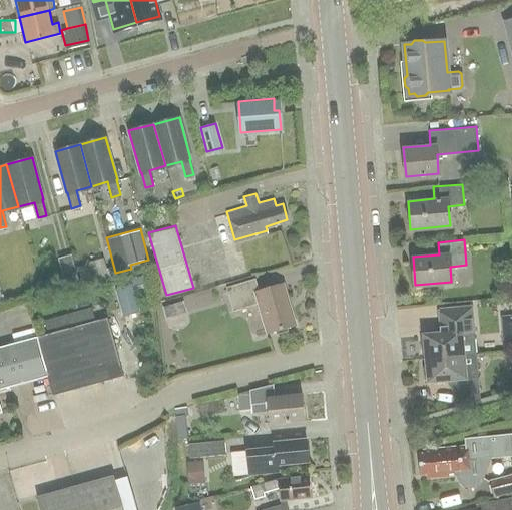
[(78,280),(71,252),(58,257),(65,283),(78,280)]
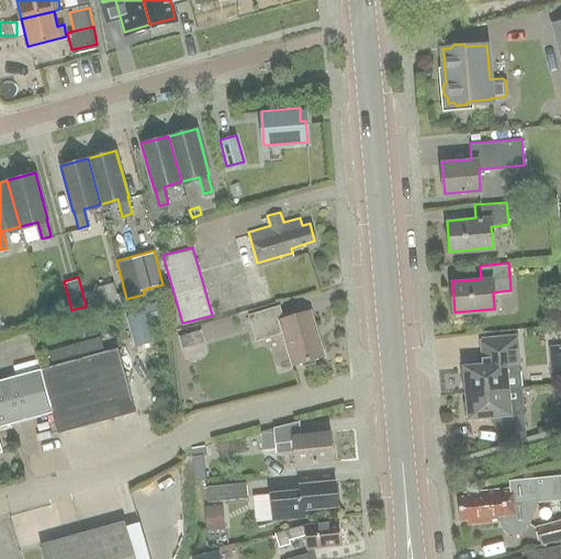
[(112,281),(93,287),(99,305),(118,301),(112,281)]
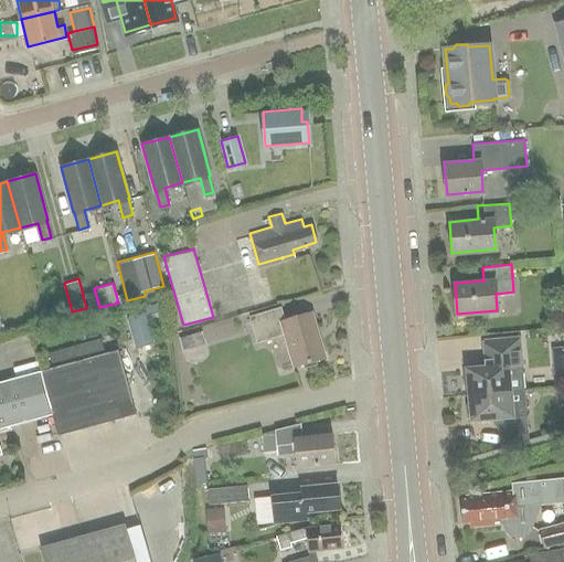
[(146,316),(159,313),(156,301),(137,307),(138,313),(126,316),(135,346),(152,340),(146,316)]
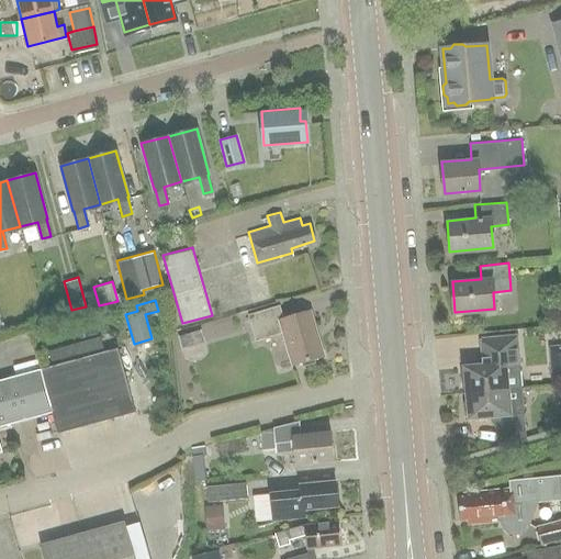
[(292,364),(324,355),(310,309),(283,317),(279,303),(247,313),(255,339),(282,331),(292,364)]
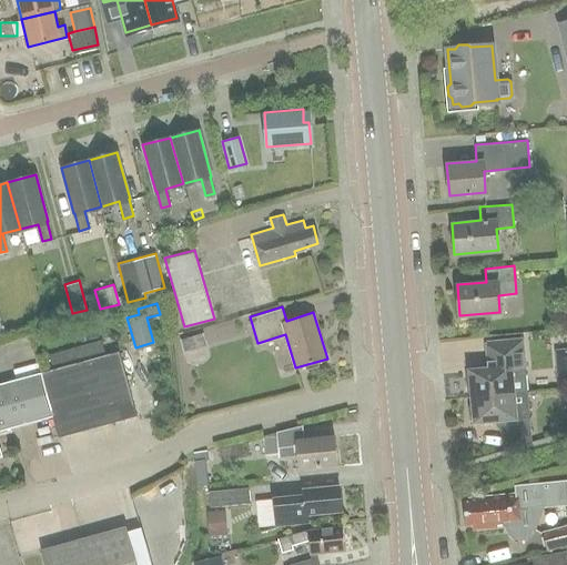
[(234,315),(208,326),(212,340),(240,329),(234,315)]
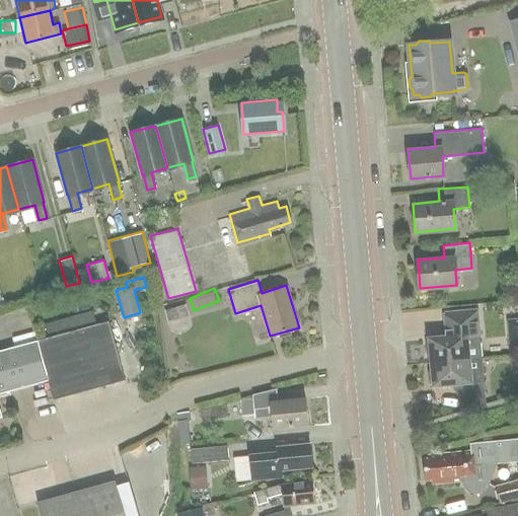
[(183,303),(164,308),(167,319),(187,313),(183,303)]
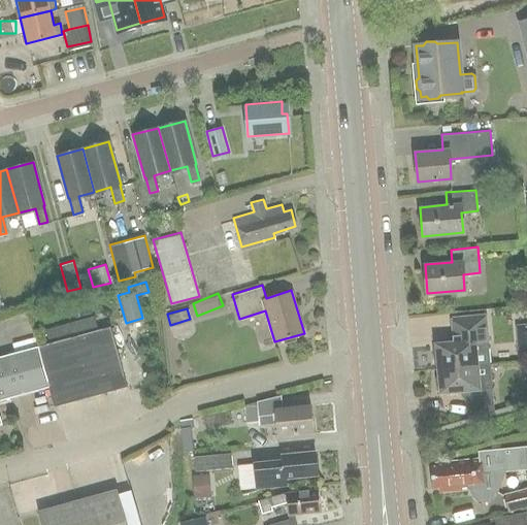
[(490,363),(486,326),(485,314),(458,316),(459,328),(460,340),(435,343),(436,346),(432,346),(433,352),(433,359),(437,362),(438,367),(490,363)]
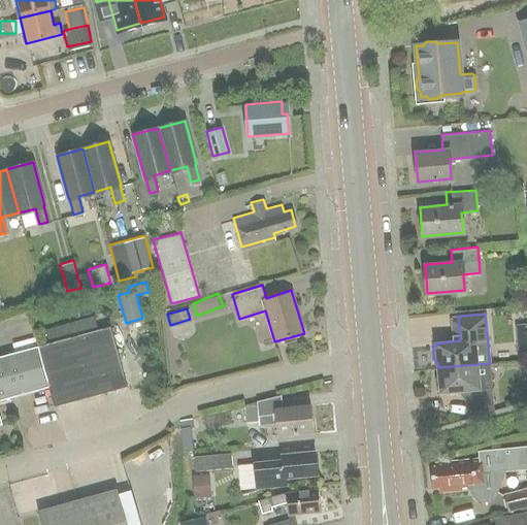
[(127,386),(110,325),(38,346),(48,386),(54,405),(127,386)]
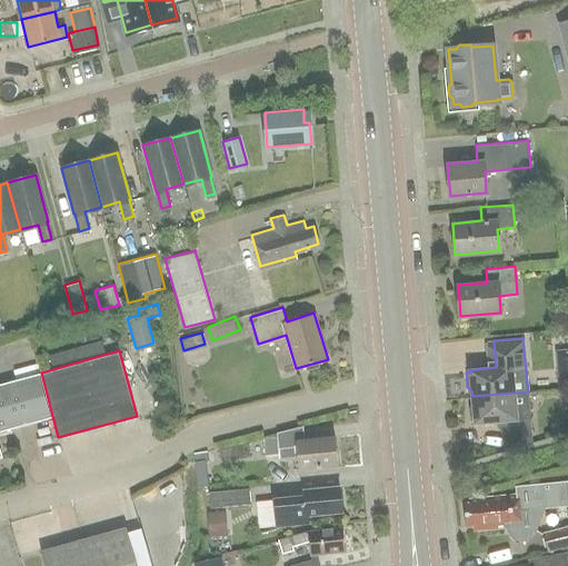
[(559,388),(567,387),(567,367),(557,368),(559,388)]
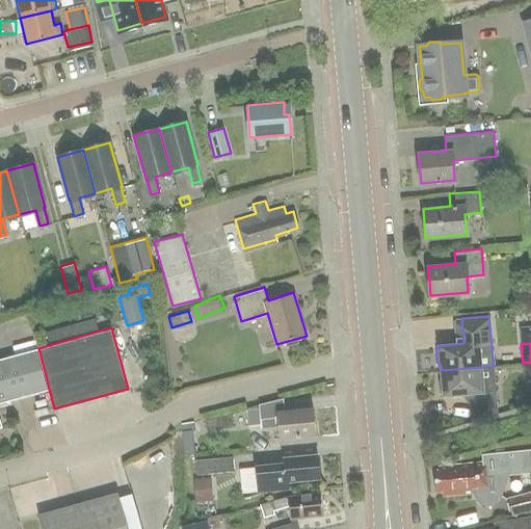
[(0,401),(49,389),(38,348),(0,359),(0,425),(0,401)]
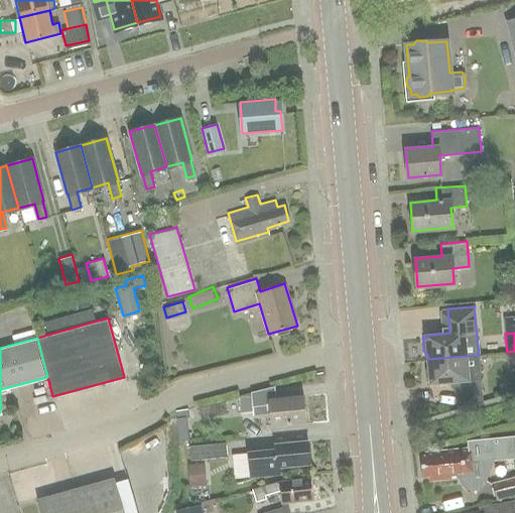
[(482,390),(479,355),(428,359),(428,365),(425,368),(425,371),(426,381),(430,380),(430,383),(455,380),(456,392),(457,405),(483,398),(482,390)]
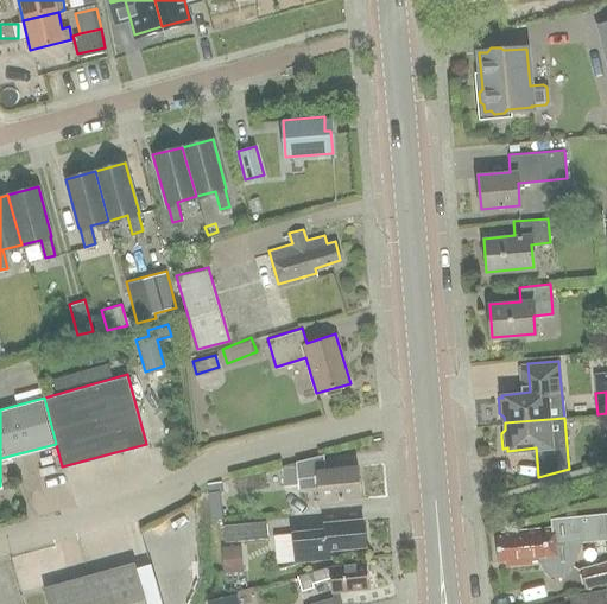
[(295,461),(298,487),(318,485),(320,501),(360,497),(358,465),(324,469),(323,453),(295,461)]
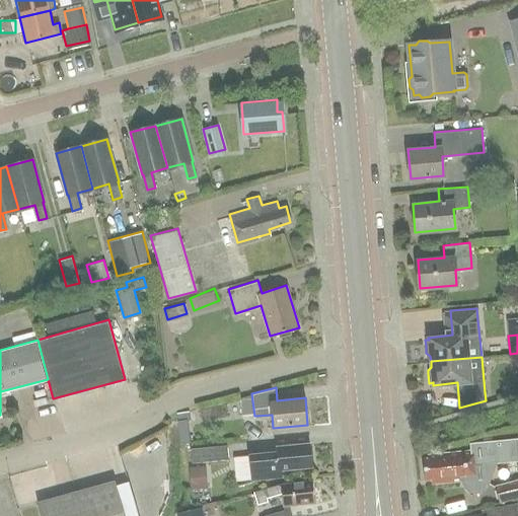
[(488,486),(496,461),(517,459),(517,442),(517,438),(469,442),(470,449),(428,453),(428,458),(424,458),(425,477),(431,476),(432,482),(460,480),(462,485),(465,489),(470,491),(474,492),(479,492),(484,490),(488,486)]
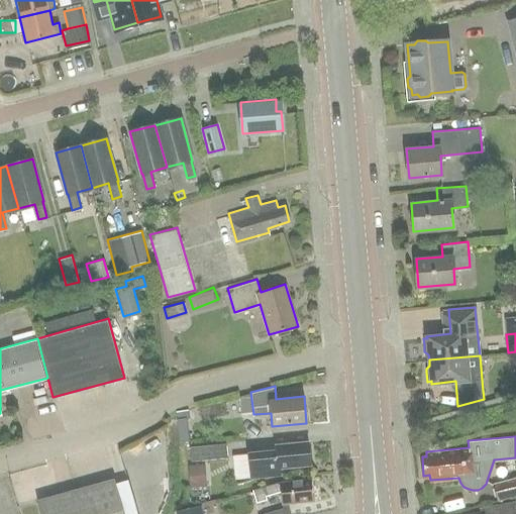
[(227,456),(226,441),(190,445),(191,459),(227,456)]
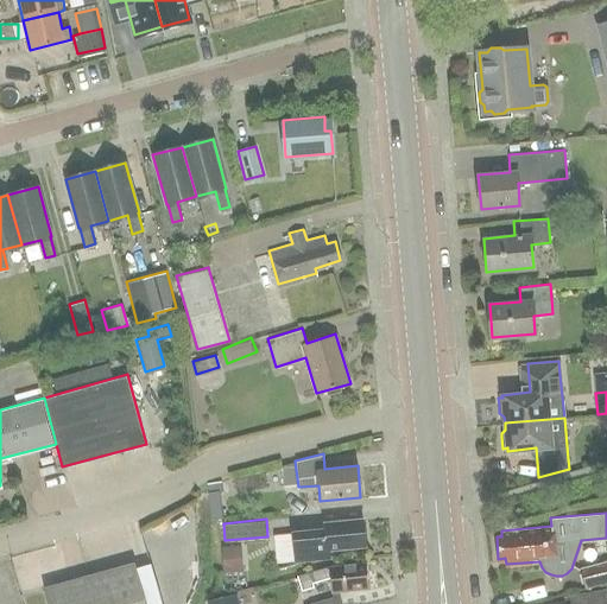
[(324,522),(324,526),(291,529),(293,561),(330,558),(329,548),(365,546),(362,519),(324,522)]
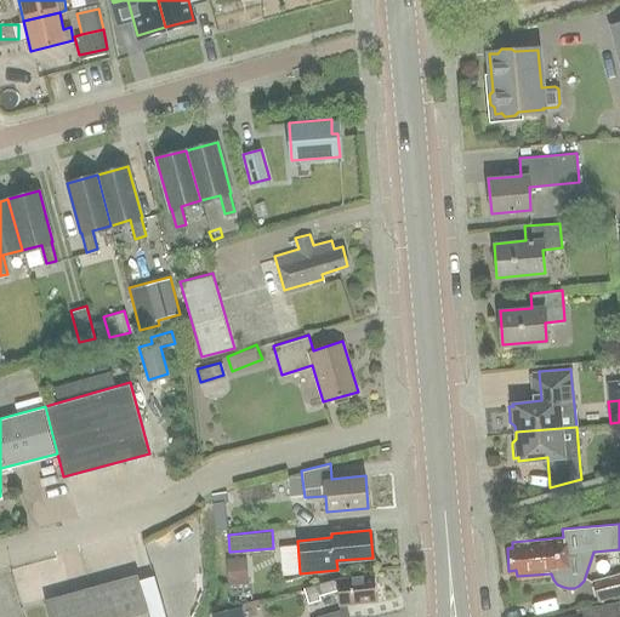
[(227,559),(228,583),(244,583),(243,558),(227,559)]
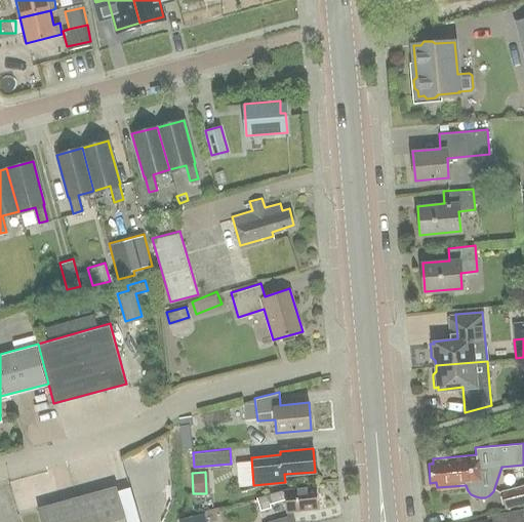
[(505,507),(523,502),(523,484),(500,490),(505,507)]
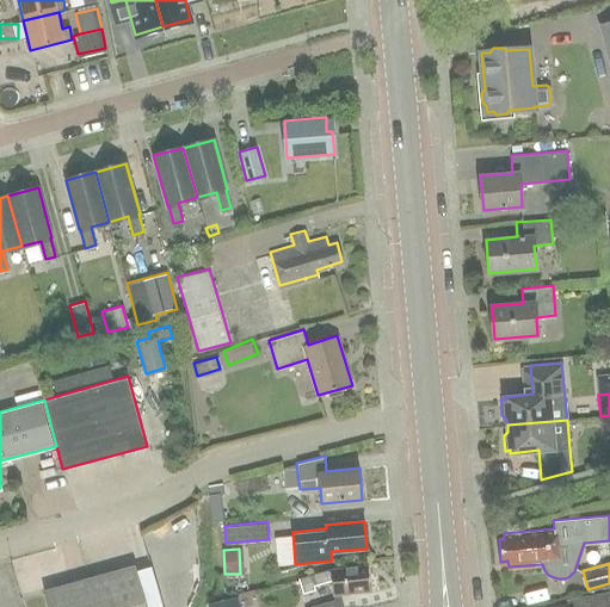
[(330,568),(309,574),(299,577),(303,593),(314,589),(313,584),(332,578),(333,594),(370,590),(368,564),(330,568)]
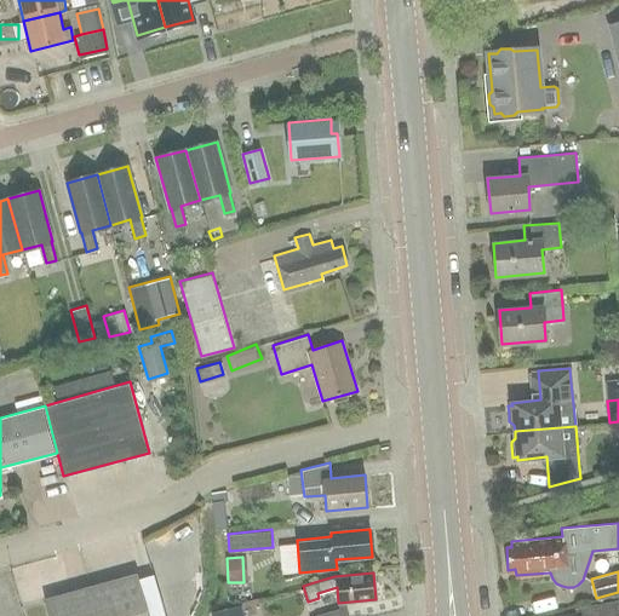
[(148,615),(137,574),(91,586),(98,615),(148,615)]
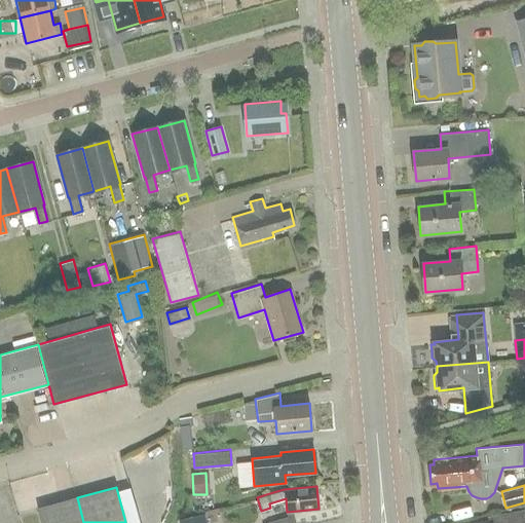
[(83,522),(77,497),(37,509),(41,522),(83,522)]
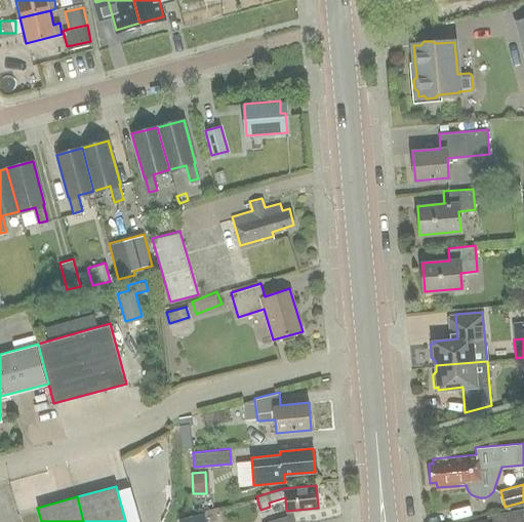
[(523,521),(523,518),(522,509),(487,515),(488,519),(473,521),(523,521)]
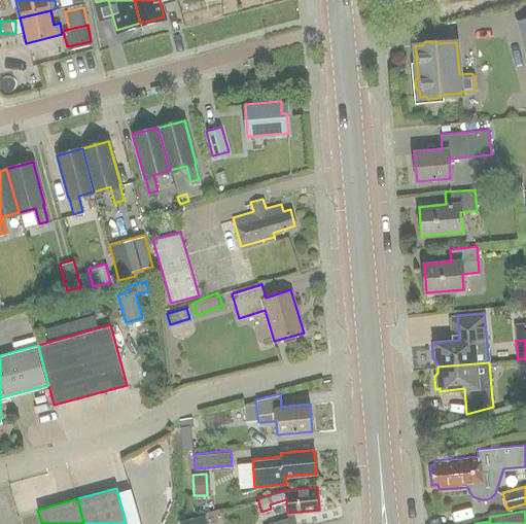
[(203,523),(202,513),(180,519),(181,523),(203,523)]
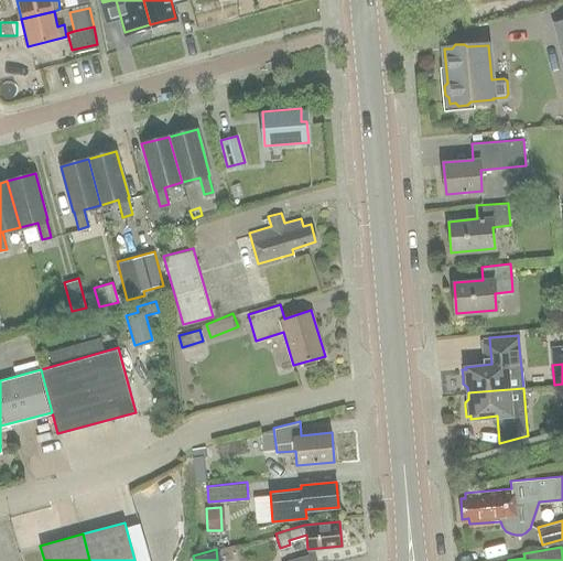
[(293,557),(293,560),(322,560),(320,549),(293,557)]
